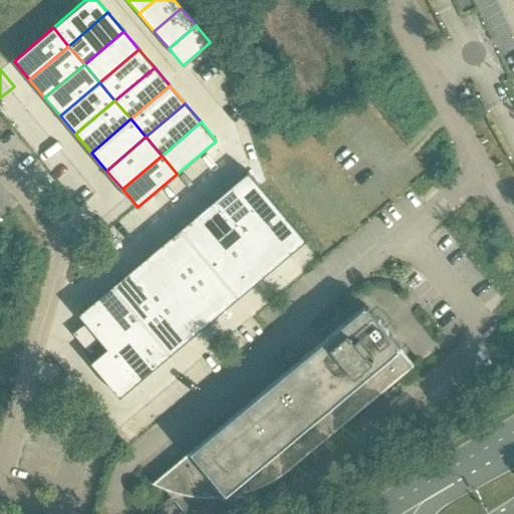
[(243,175),(227,189),(256,223),(285,257),(301,243),(243,175)]
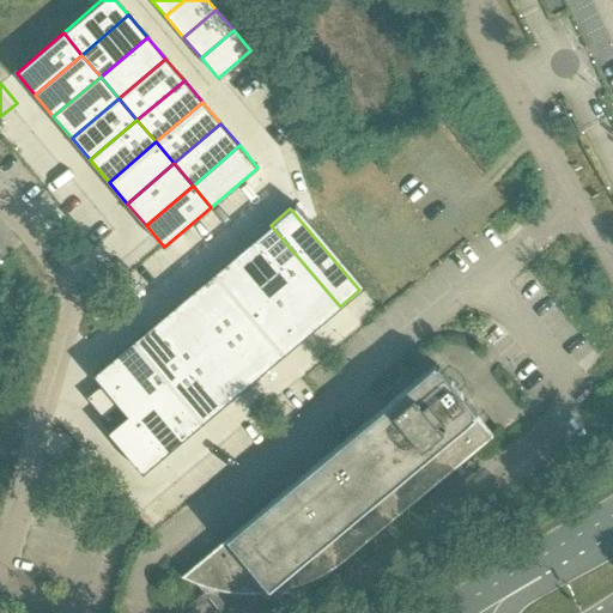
[(271,225),(252,242),(286,283),(305,266),(271,225)]
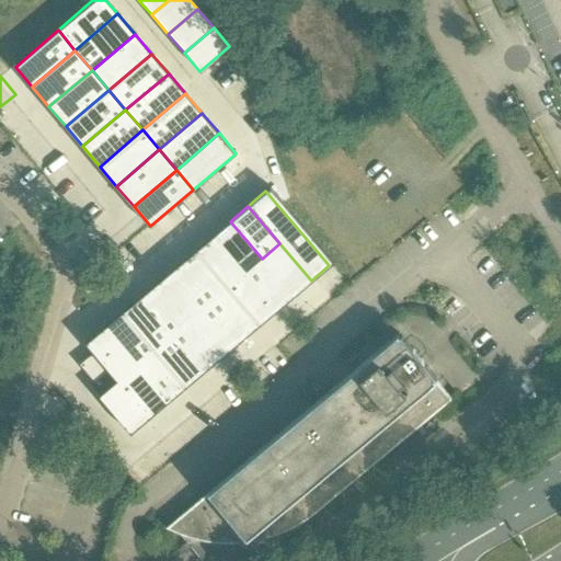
[(230,221),(212,237),(243,274),(262,259),(230,221)]
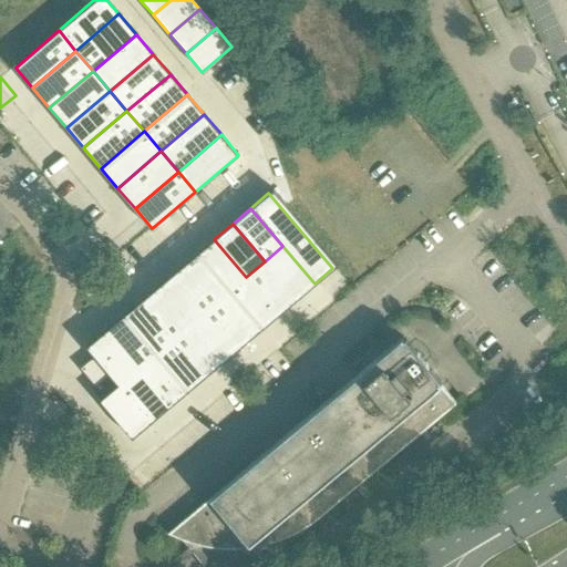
[(214,239),(196,255),(228,292),(246,277),(214,239)]
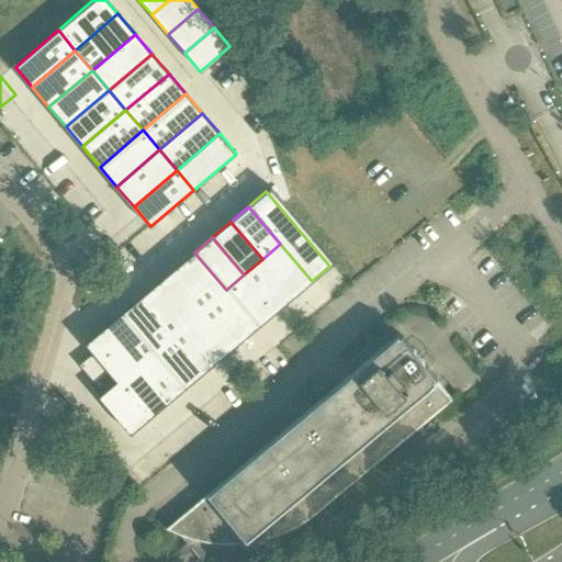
[(262,259),(244,274),(276,312),(312,281),(280,244),(262,259)]
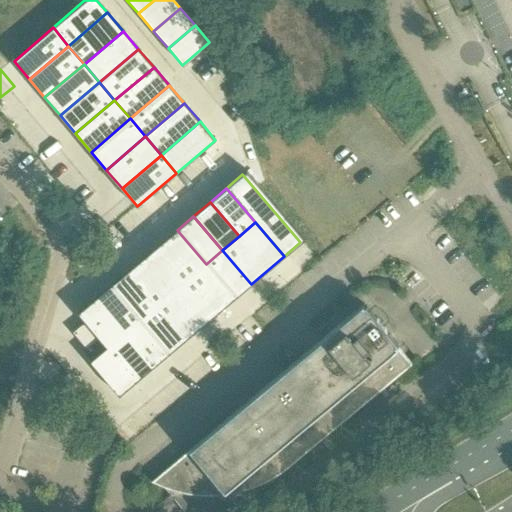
[(177,230),(160,244),(189,278),(206,264),(177,230)]
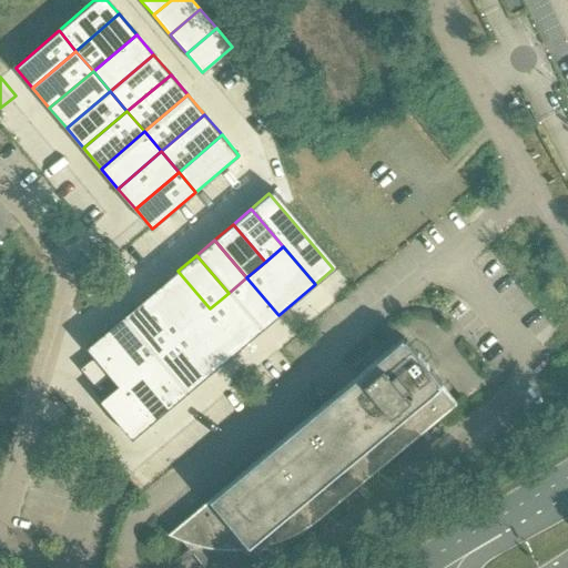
[(178,271),(160,286),(192,324),(210,308),(178,271)]
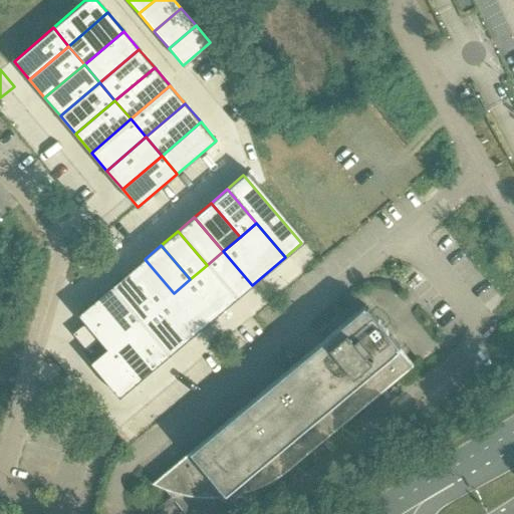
[(223,251),(207,265),(236,299),(252,285),(223,251)]
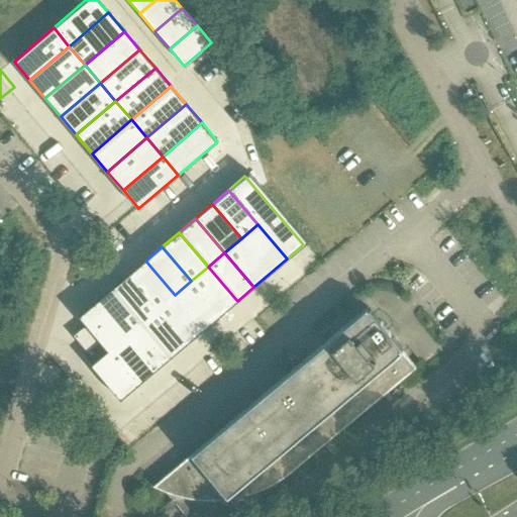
[(145,261),(128,275),(158,309),(175,295),(145,261)]
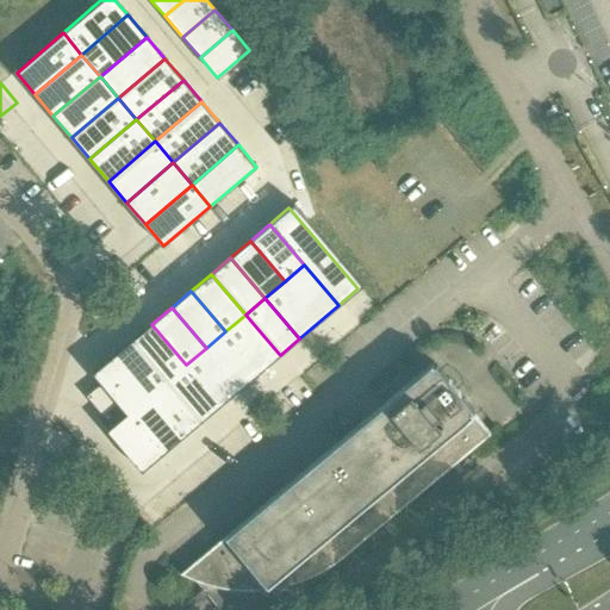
[(246,315),(225,331),(260,372),(280,355),(246,315)]
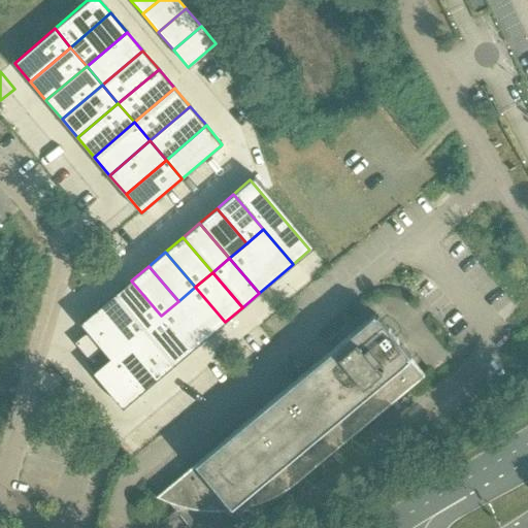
[(131,281),(113,296),(143,331),(161,316),(131,281)]
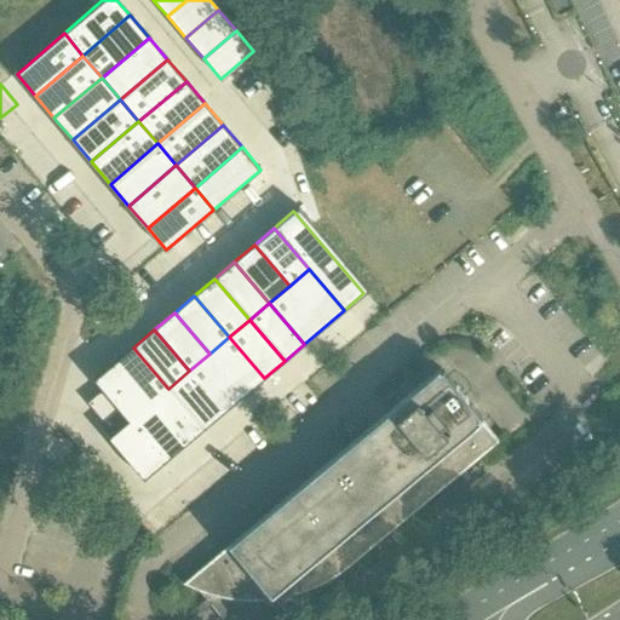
[(229,337),(210,354),(245,395),(264,378),(229,337)]
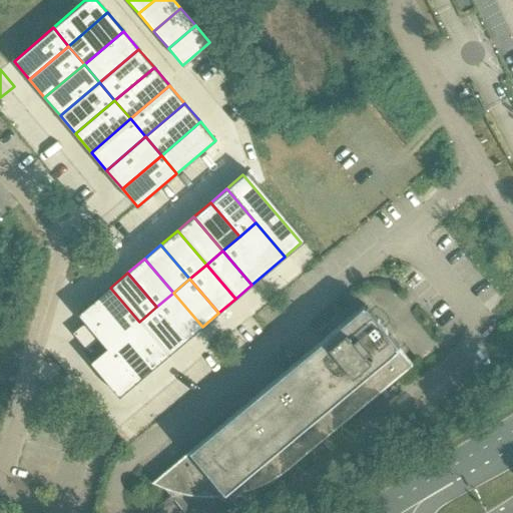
[(110,288),(94,302),(123,336),(139,322),(110,288)]
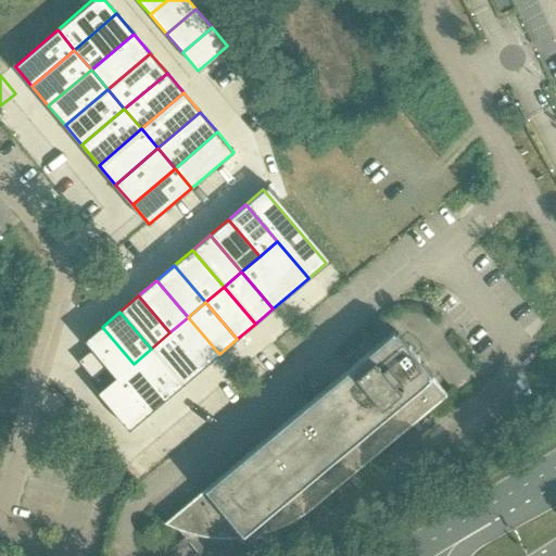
[(188,317),(169,332),(201,369),(219,354),(188,317)]
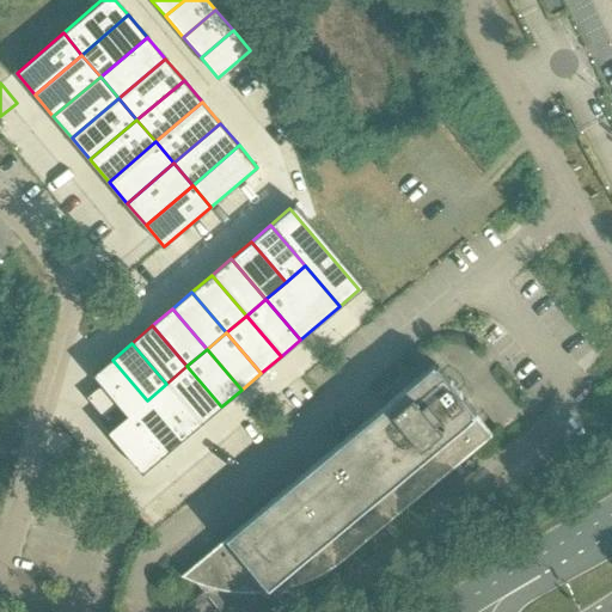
[(112,360),(92,377),(101,387),(115,404),(127,417),(147,401),(112,360)]
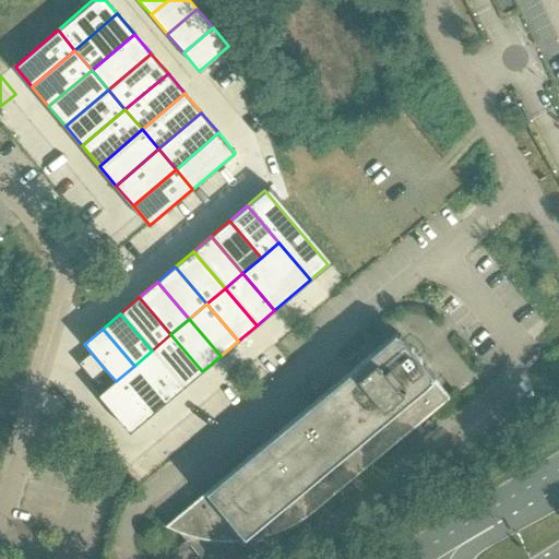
[(167,526),(179,532),(181,533),(185,534),(197,537),(213,540),(228,542),(245,540),(256,538),(269,535),(283,530),(298,523),(318,509),(323,504),(450,397),(450,396),(441,387),(436,380),(433,378),(436,377),(401,334),(399,335),(396,333),(384,344),(383,343),(382,343),(381,343),(380,343),(379,343),(378,343),(378,344),(377,344),(377,345),(376,346),(376,347),(376,348),(377,349),(377,351),(166,526),(167,526)]
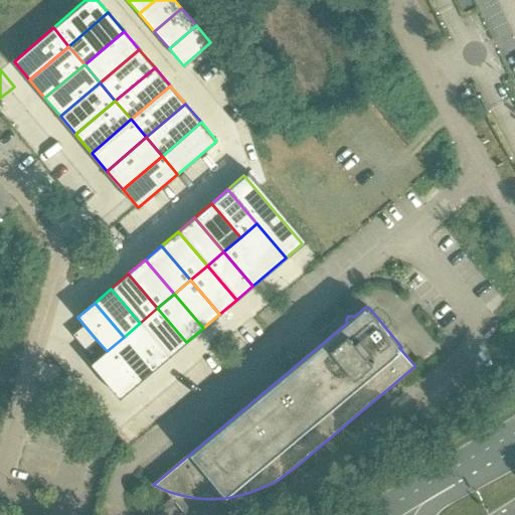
[(157,308),(140,323),(169,357),(186,342),(157,308)]
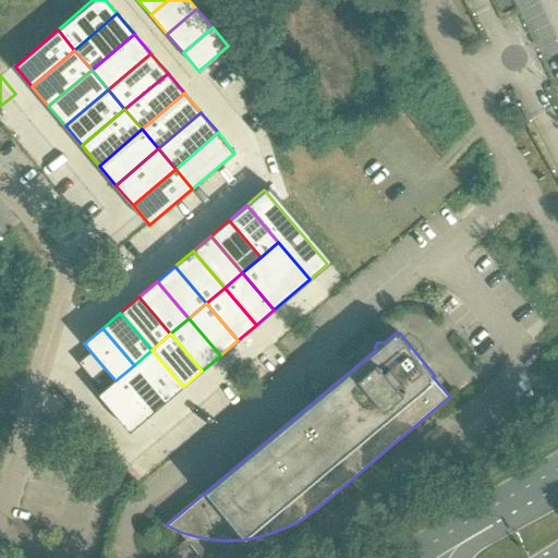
[(152,350),(134,365),(166,402),(183,387),(152,350)]
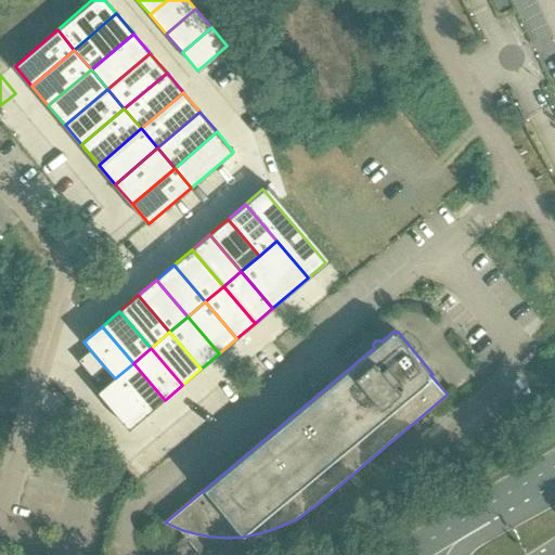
[(91,351),(81,360),(93,375),(104,366),(91,351)]
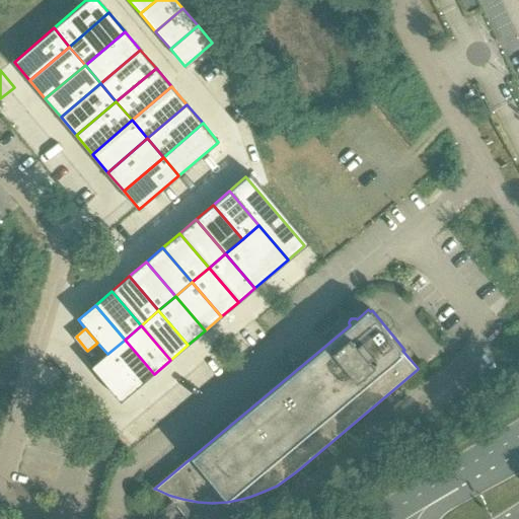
[(125,340),(107,354),(137,388),(154,374),(125,340)]
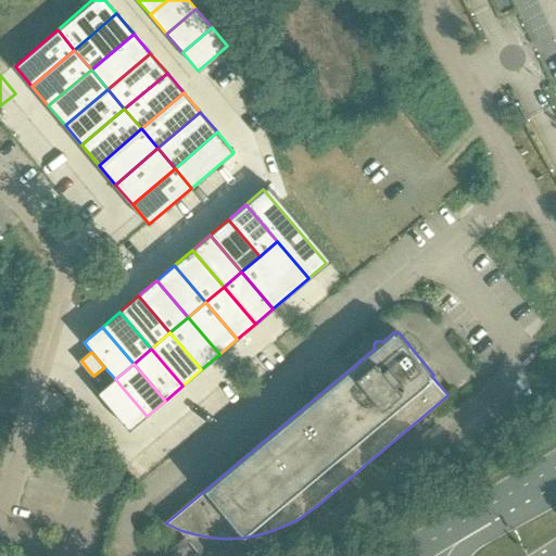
[(115,379),(97,395),(127,432),(147,416),(115,379)]
